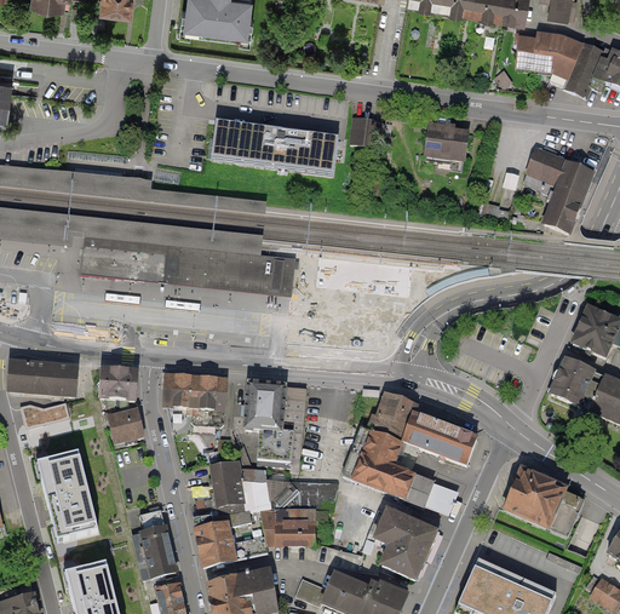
[(98,0),(97,10),(130,13),(131,0),(98,0)]
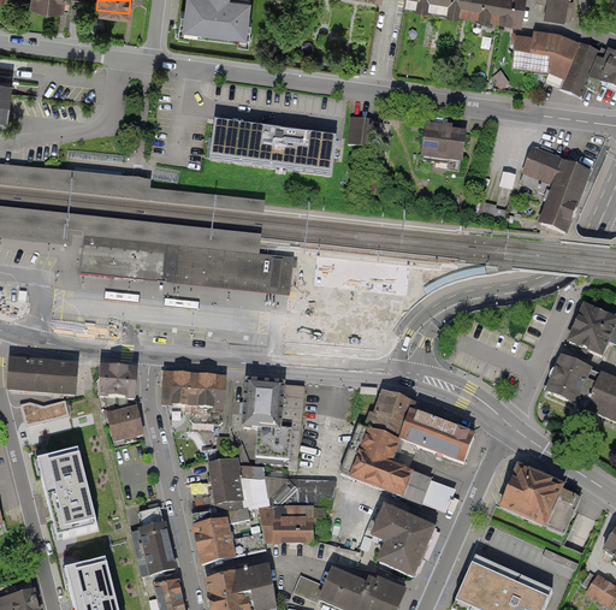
[(247,33),(250,0),(183,0),(181,24),(247,33)]
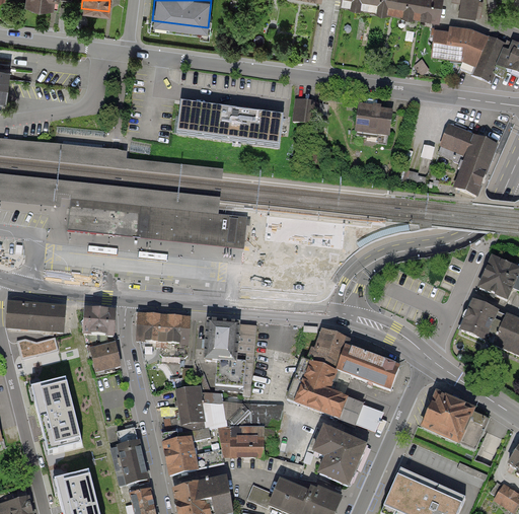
[(479,12),(480,0),(358,0),(442,13),(444,0),(459,0),(458,9),(479,12)]
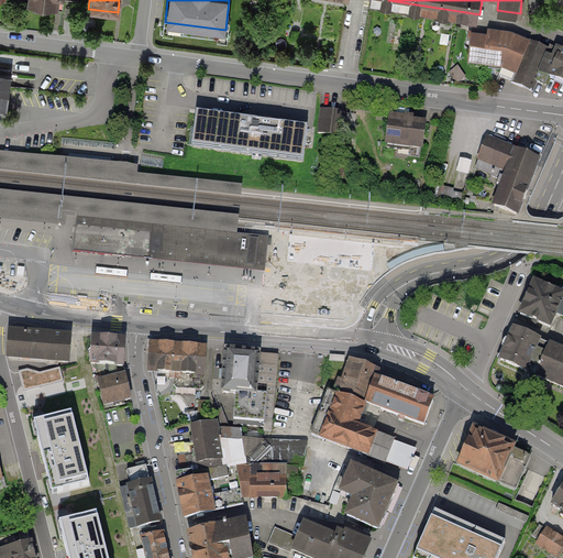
[(511,34),(500,32),(485,30),(485,34),(470,33),(466,62),(497,65),(514,72),(527,41),(511,34)]
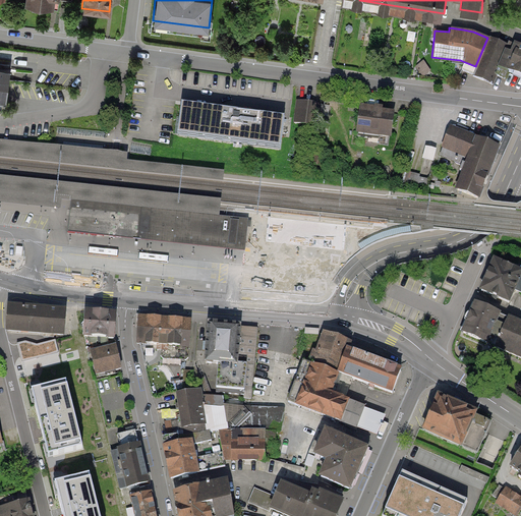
[(520,76),(520,44),(510,40),(508,44),(493,37),(474,74),(490,82),(499,66),(520,76)]
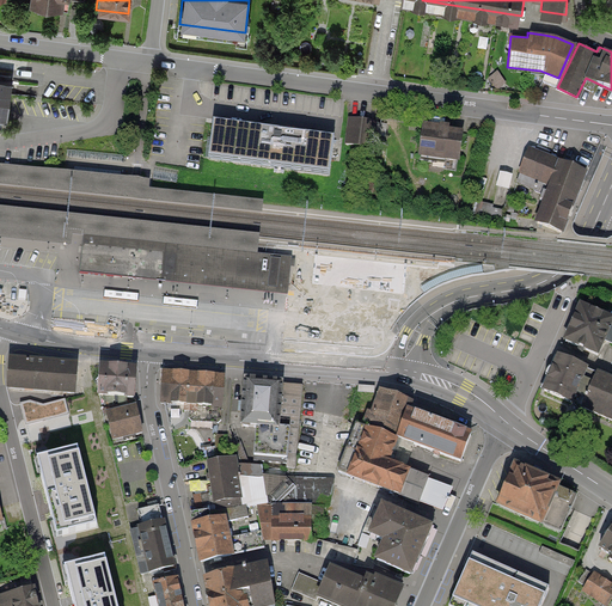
[(13,78),(0,75),(0,110),(8,112),(13,78)]
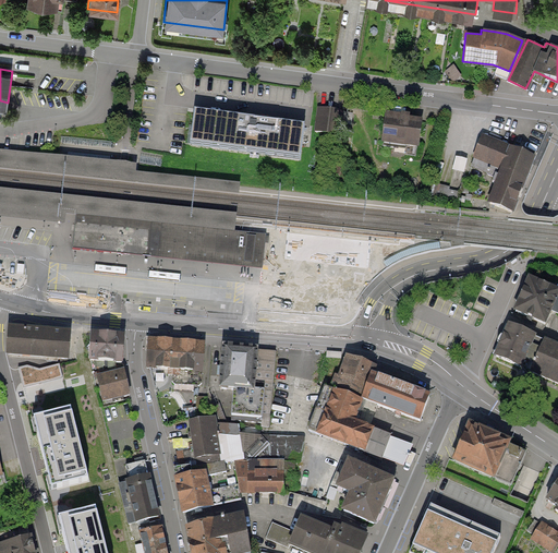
[(346,107),(317,103),(314,123),(342,128),(346,107)]
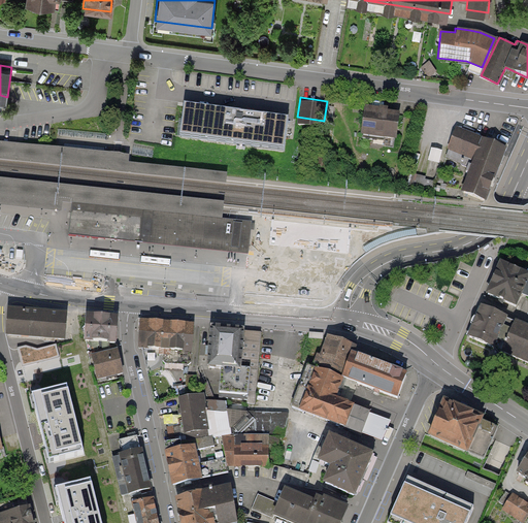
[(289,117),(185,102),(180,132),(284,146),(289,117)]
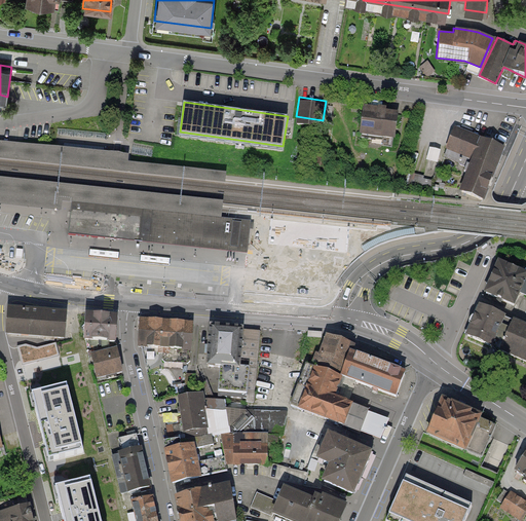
[(397,110),(364,106),(361,135),(393,139),(397,110)]
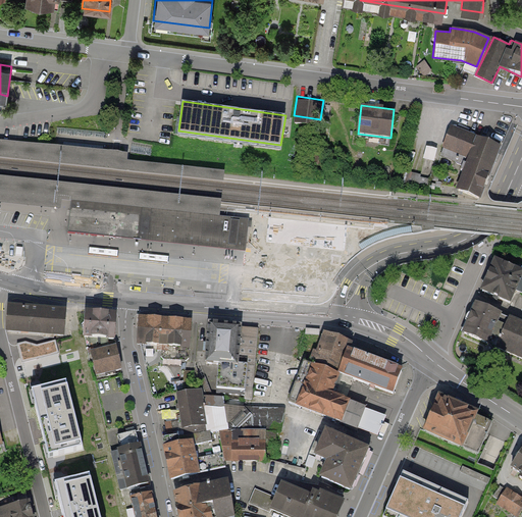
[(481,196),(502,147),(451,125),(442,145),(468,156),(456,186),(481,196)]
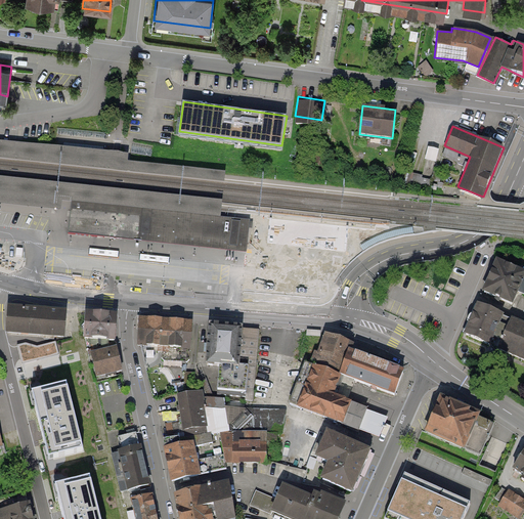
[(0,156),(224,180),(226,169),(128,159),(129,153),(0,138),(0,156)]
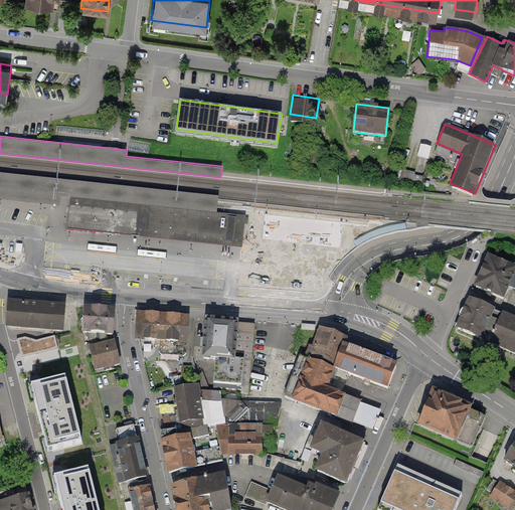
[(103,141),(63,137),(62,143),(102,147),(103,141)]
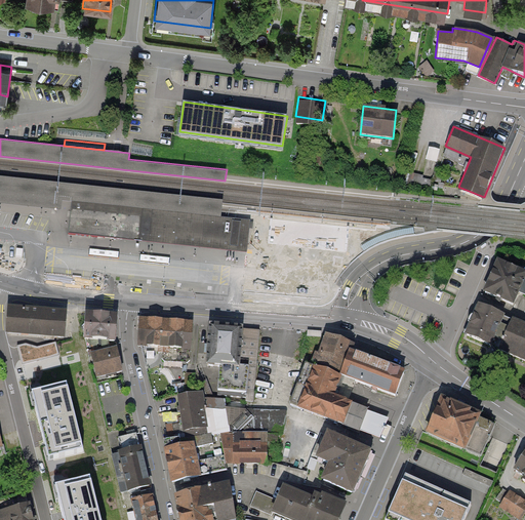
[(153,147),(132,143),(131,149),(152,153),(153,147)]
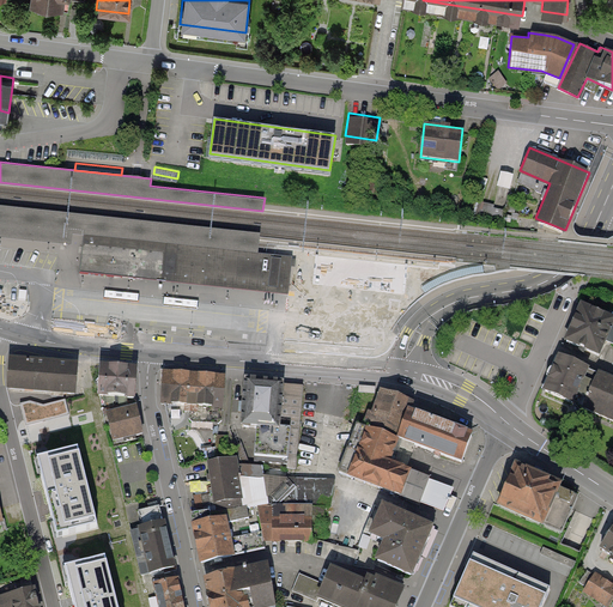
[(259,253),(261,232),(0,205),(0,235),(72,243),(72,234),(84,235),(259,253)]
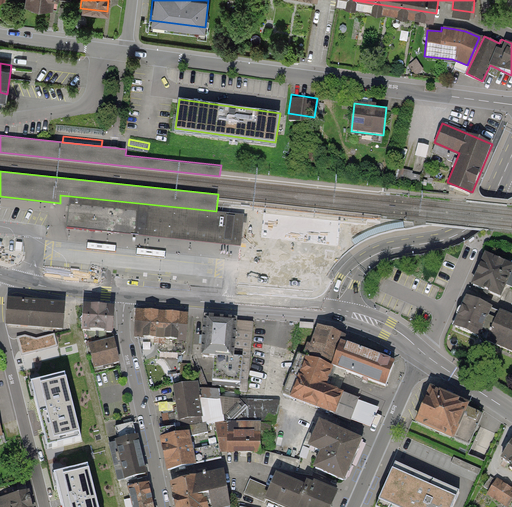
[(216,211),(70,196),(68,223),(241,242),(245,214),(216,211)]
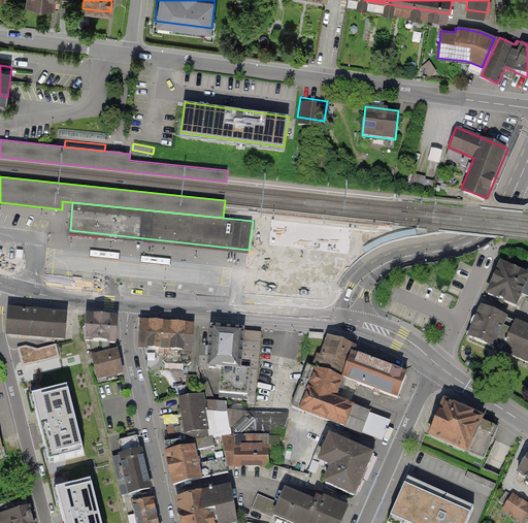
[(527,293),(527,269),(500,258),(487,290),(516,302),(521,290),(527,293)]
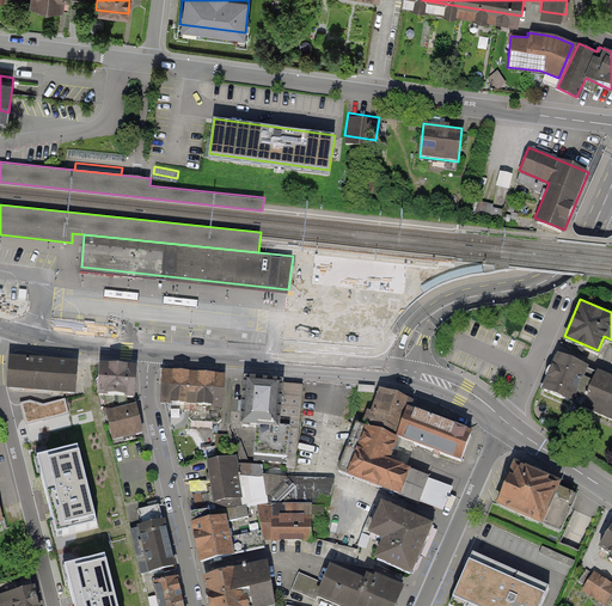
[(588,361),(558,348),(543,384),(571,397),(588,361)]
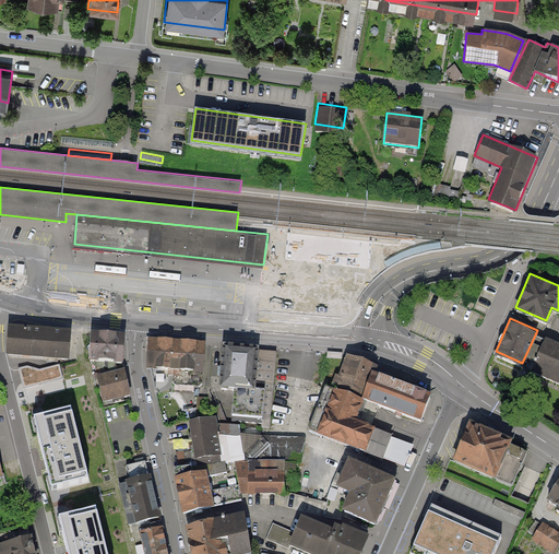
[(71,331),(15,326),(12,351),(68,356),(71,331)]
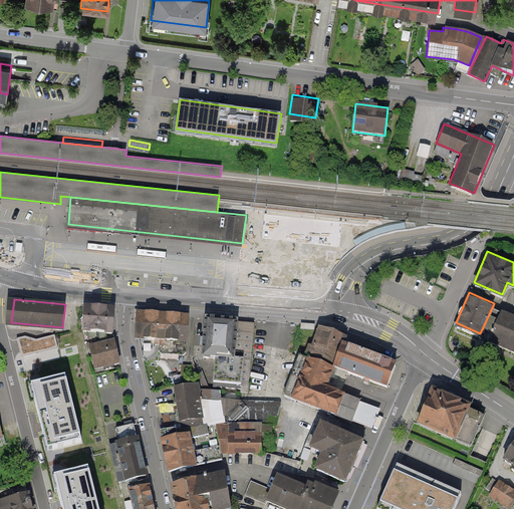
[(113,309),(81,306),(79,329),(111,332),(113,309)]
